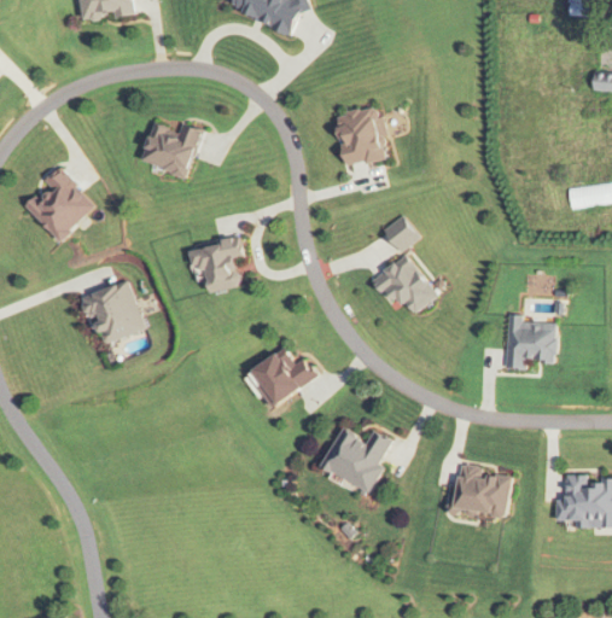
[(129,0),(76,0),(79,19),(130,15),(129,0)]
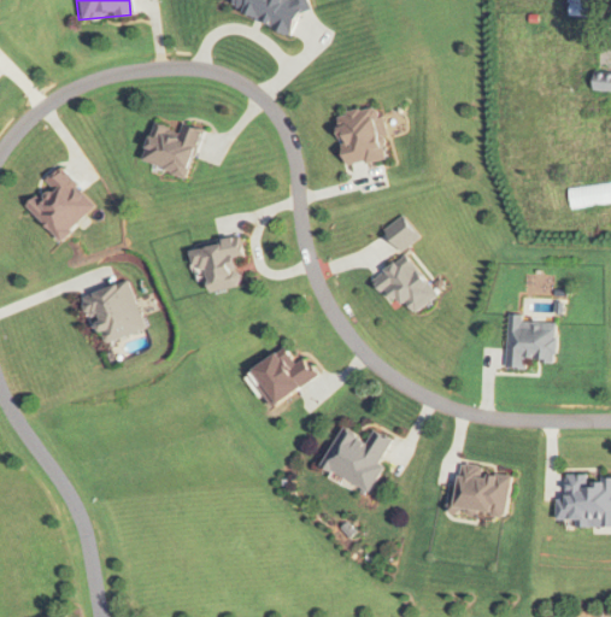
[(610,66),(591,66),(591,92),(610,92),(610,66)]
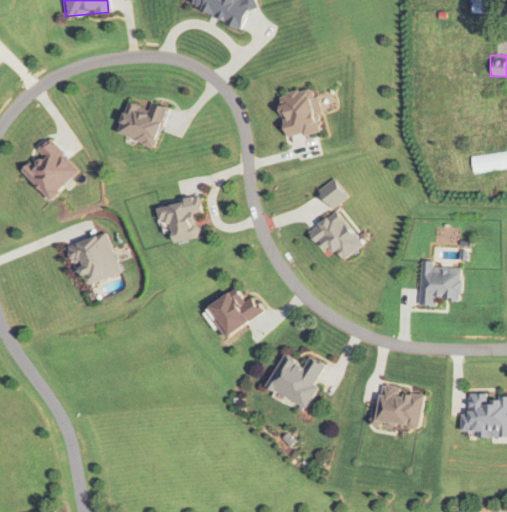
[(283,136),(317,132),(312,89),(278,93),(283,136)]
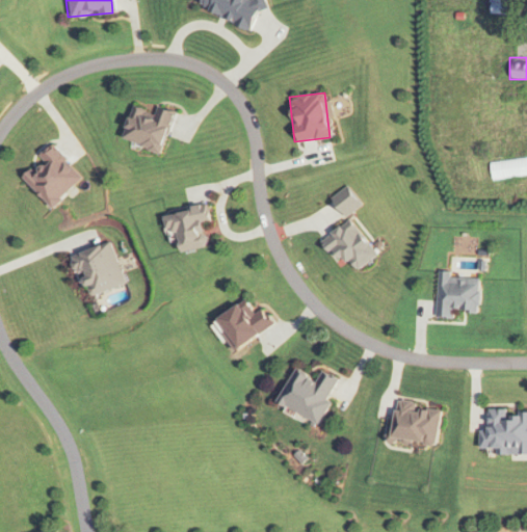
[(119,136),(156,154),(175,113),(164,109),(159,118),(132,107),(119,136)]
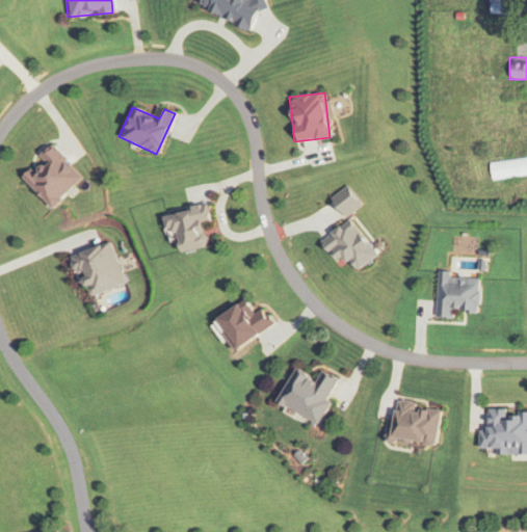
[(20,175),(48,207),(80,179),(52,147),(20,175)]
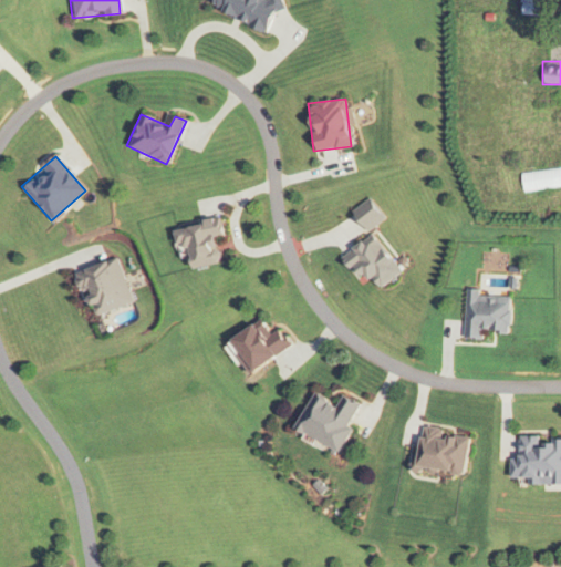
[(187,253),(191,269),(219,263),(213,238),(221,236),(217,218),(172,229),(178,255),(187,253)]
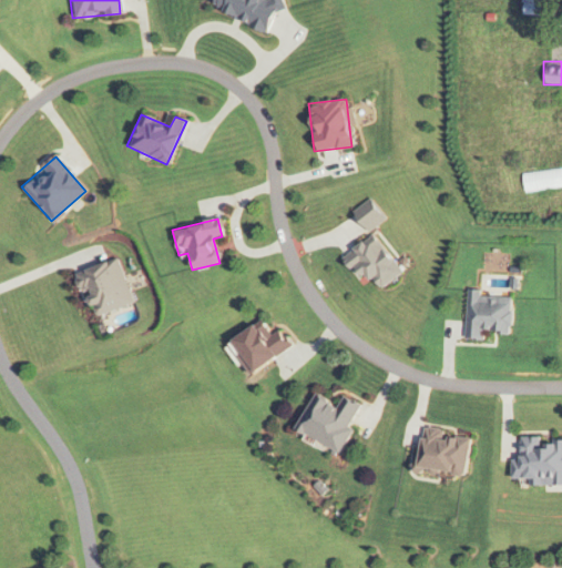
[(397,273),(370,234),(343,254),(370,293),(397,273)]
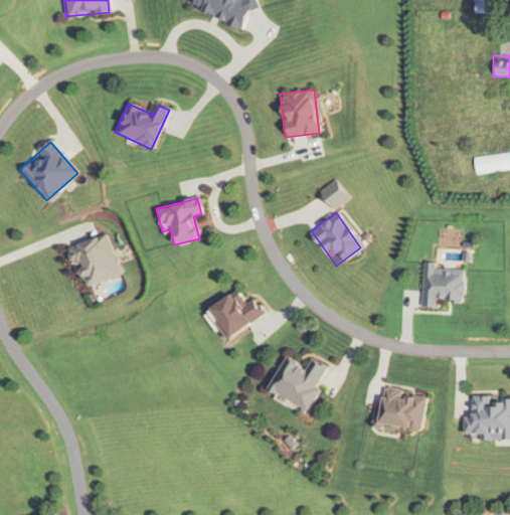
[(103,234),(67,247),(81,287),(117,275),(103,234)]
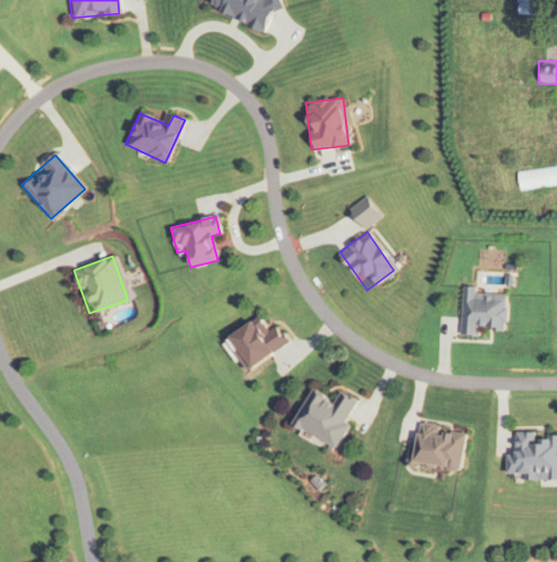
[(457,335),(477,335),(477,329),(501,330),(502,293),(458,292),(457,335)]
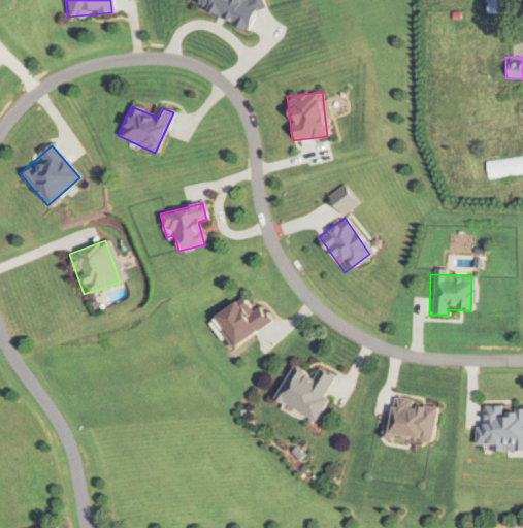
[(256,304),(250,308),(241,296),(210,319),(231,349),(268,321),(256,304)]
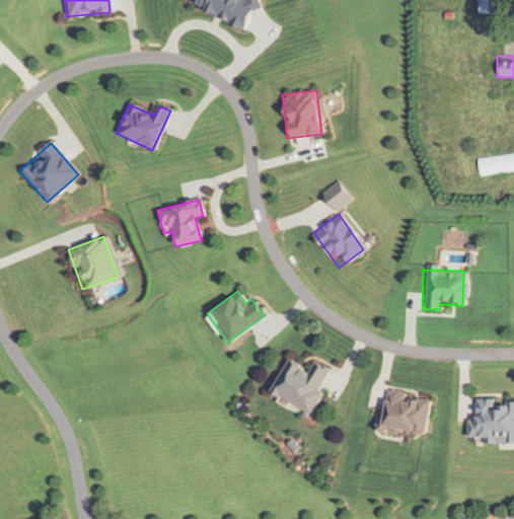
[(268,392),(308,413),(328,371),(309,361),(306,368),(286,358),(268,392)]
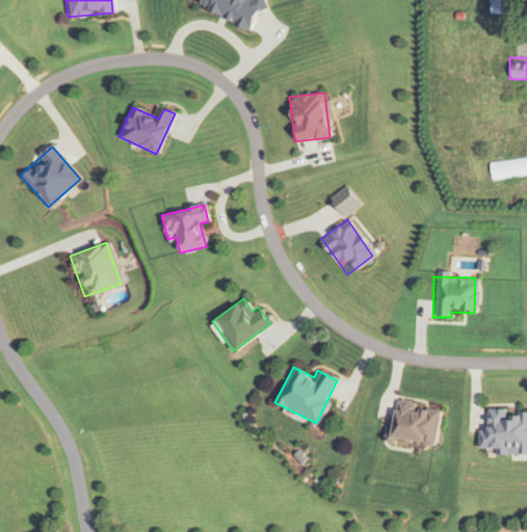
[(438,407),(394,400),(388,439),(432,446),(438,407)]
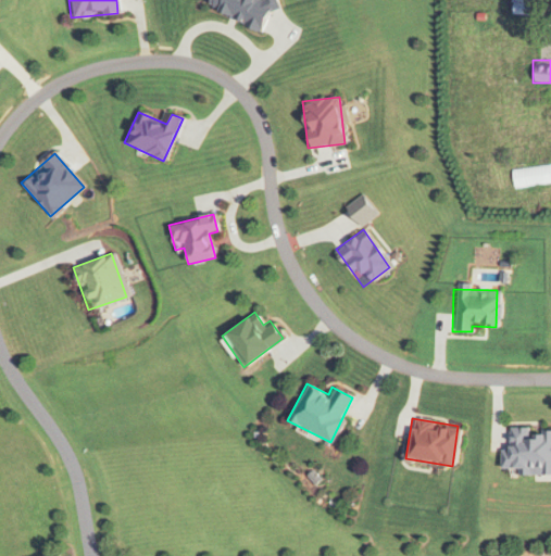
[(550,474),(550,428),(500,428),(500,468),(522,468),(522,474),(550,474)]
